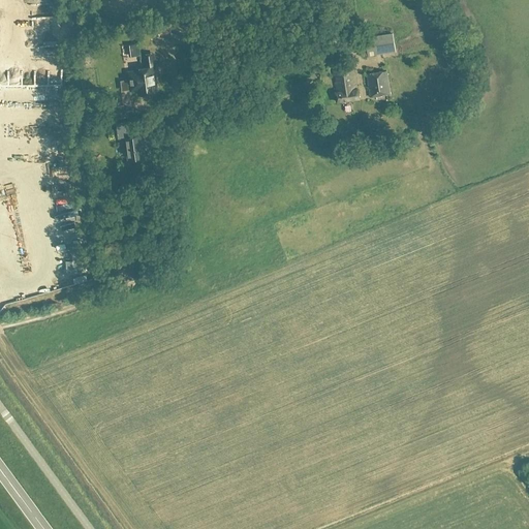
[(27,19),(20,21),(18,16),(8,19),(10,28),(28,23),(27,19)]
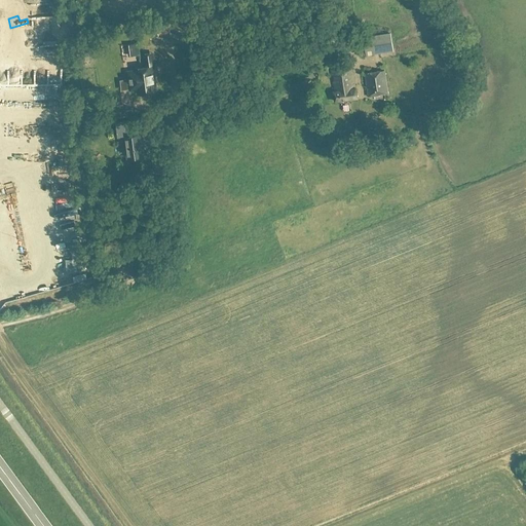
[(158,32),(170,31),(168,19),(156,21),(158,32)]
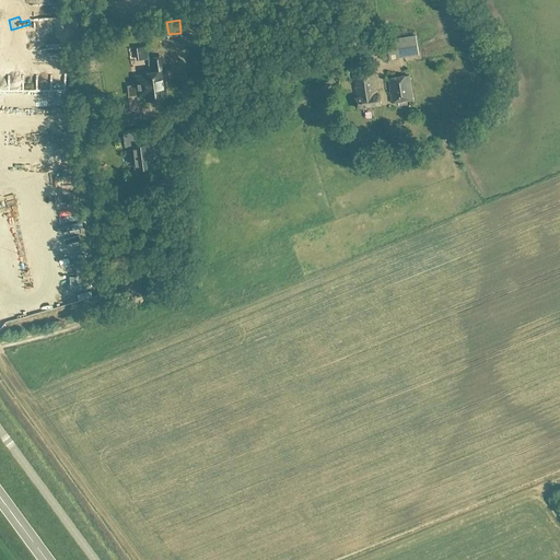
[(389,59),(419,54),(416,34),(386,39),(389,59)]
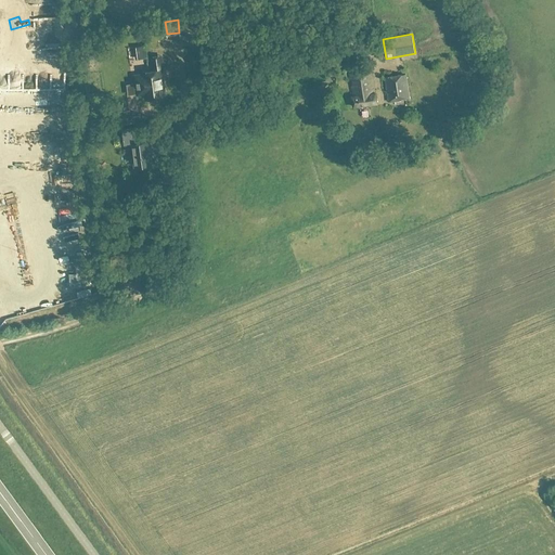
[(48,56),(57,55),(56,42),(46,43),(48,56)]
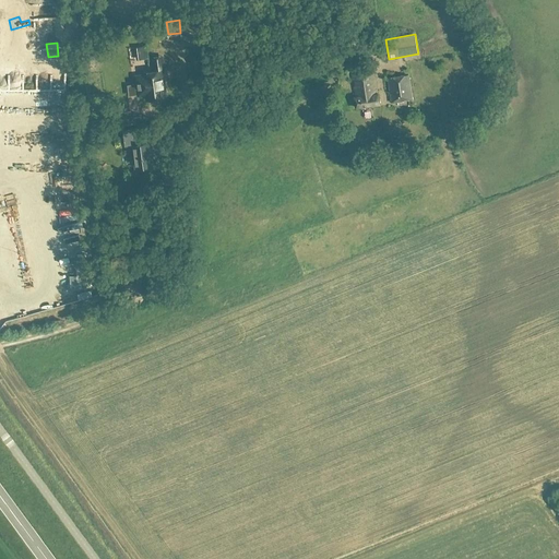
[(137,59),(141,59),(149,58),(146,46),(135,47),(137,59)]
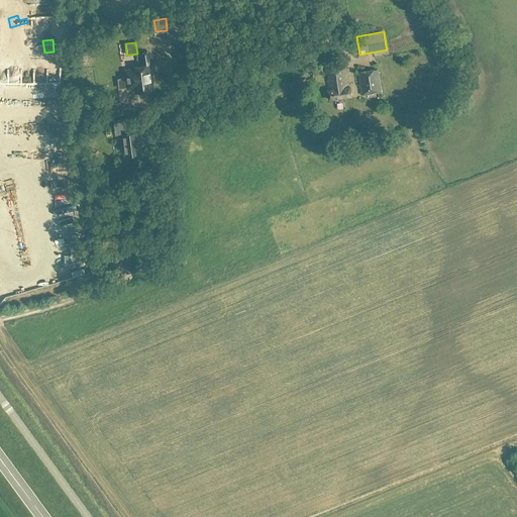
[(141,52),(143,66),(132,67),(132,69),(125,70),(126,77),(118,78),(119,88),(128,87),(128,88),(135,87),(136,92),(153,90),(150,66),(151,65),(149,50),(141,52)]
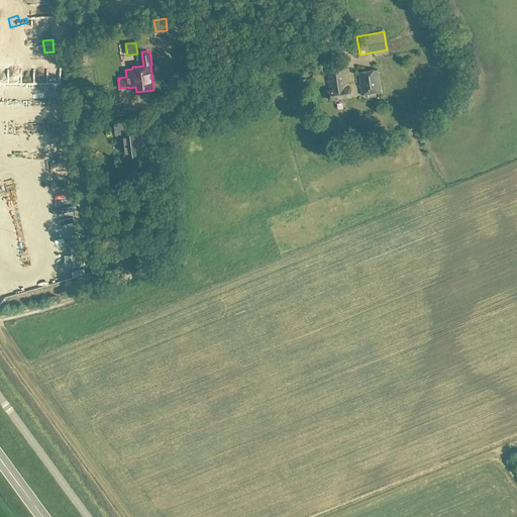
[(348,87),(347,81),(348,81),(346,67),(326,70),(328,89),(327,90),(328,99),(351,96),(349,86),(348,87)]
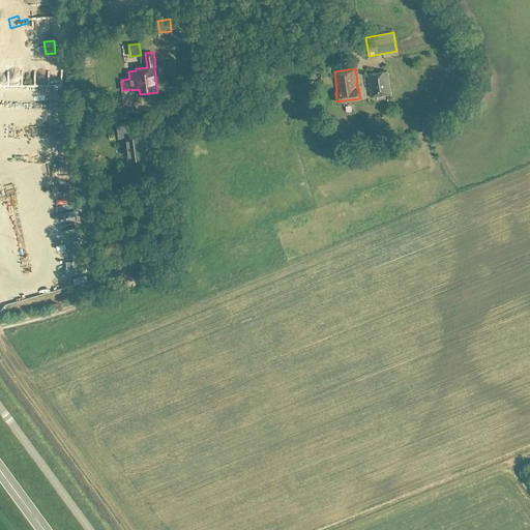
[(367,74),(372,96),(391,93),(387,70),(367,74)]
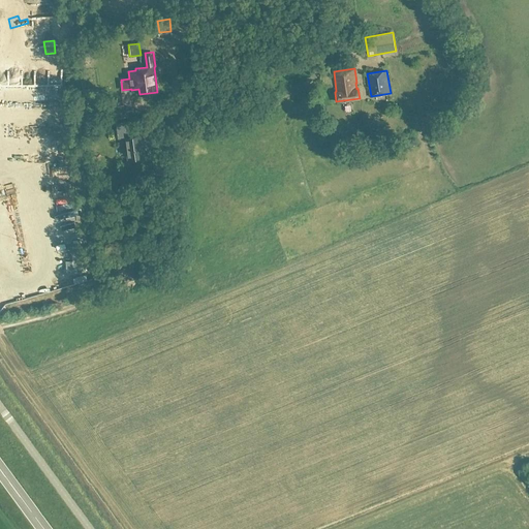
[(113,118),(123,117),(121,104),(111,106),(113,118)]
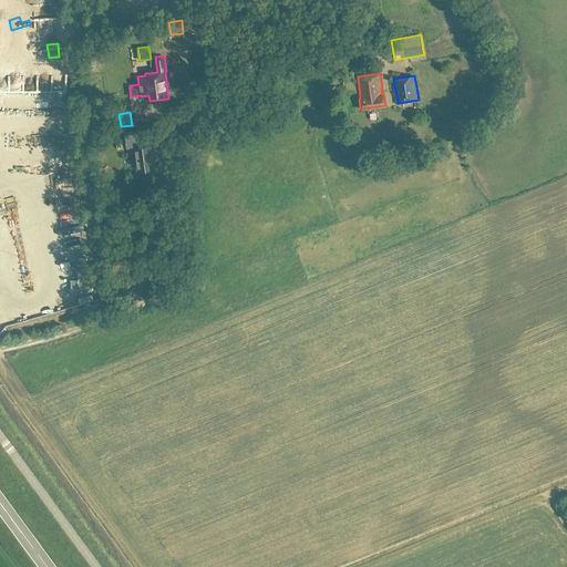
[(454,126),(441,127),(443,145),(456,144),(454,126)]
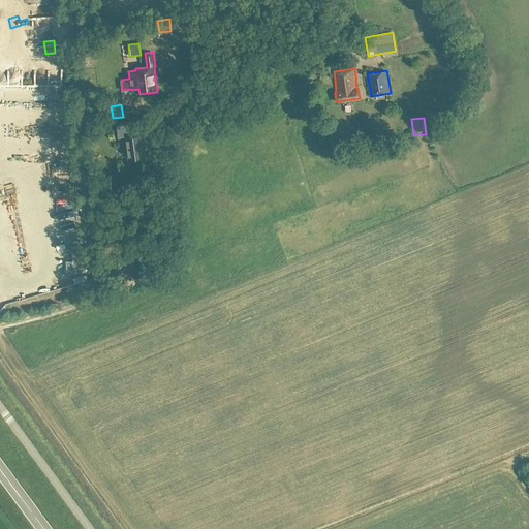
[(144,157),(143,146),(145,146),(143,134),(126,136),(128,158),(144,157)]
